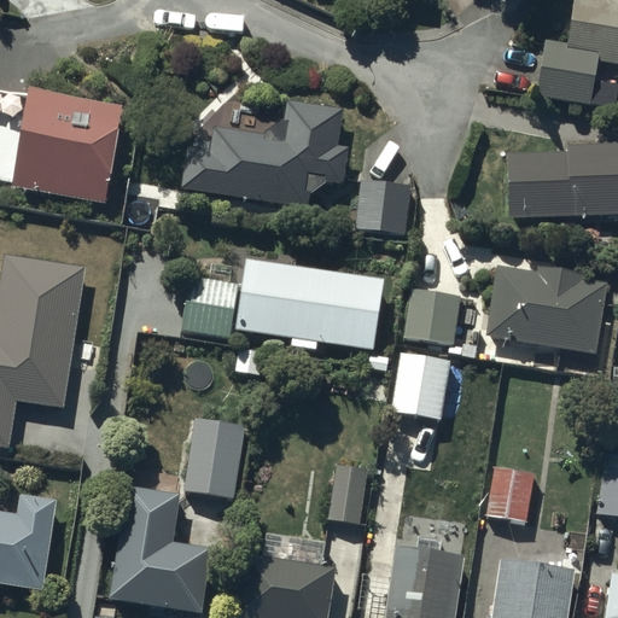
[(613,106),(617,83),(593,80),(596,58),(617,62),(617,0),(572,0),(565,42),(544,39),(535,92),(613,106)]
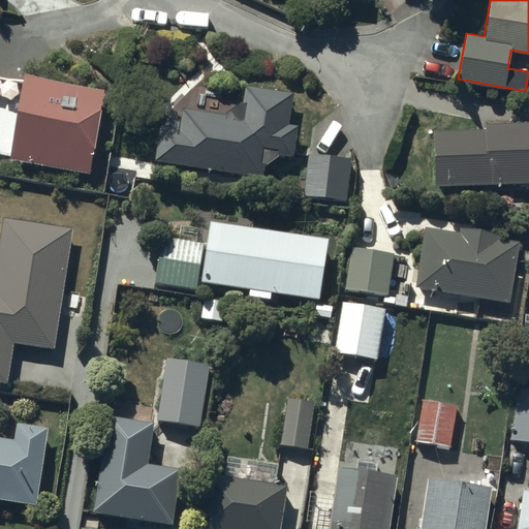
[(105,89),(24,73),(7,157),(90,173),(105,89)]
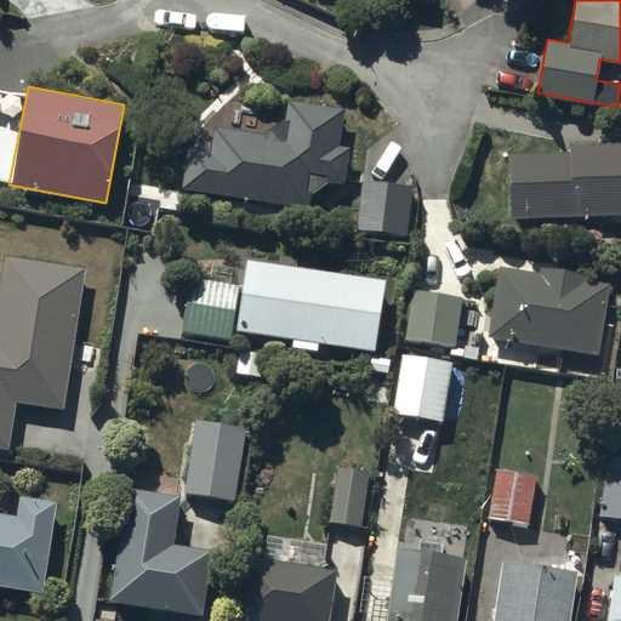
[(186,147),(180,188),(308,208),(311,193),(328,182),(345,184),(347,147),(339,146),(342,104),(285,100),(284,119),(271,118),(269,134),(215,126),(211,149),(186,147)]
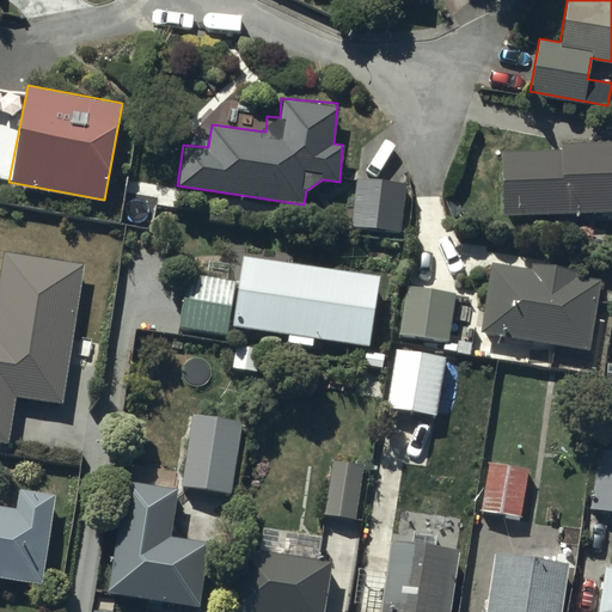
[(500,150),(501,213),(611,210),(611,140),(560,141),(560,148),(500,150)]
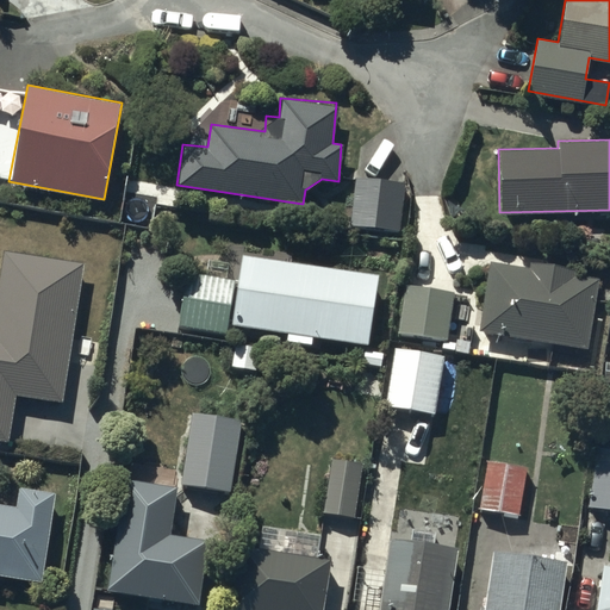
[(355,179),(349,224),(399,230),(405,185),(355,179)]
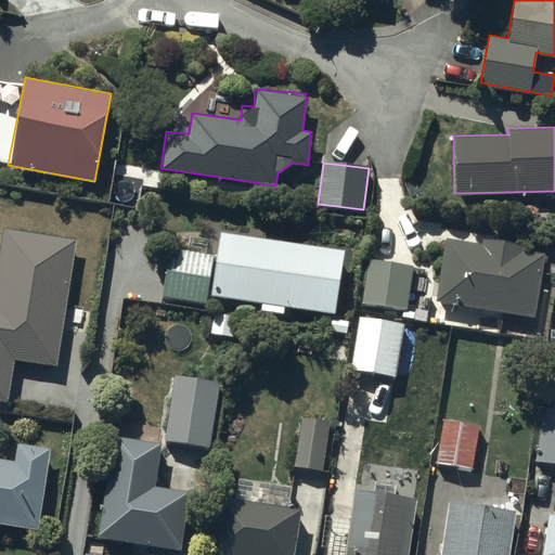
[(55,365),(76,239),(3,228),(0,248),(0,400),(7,401),(13,359),(55,365)]
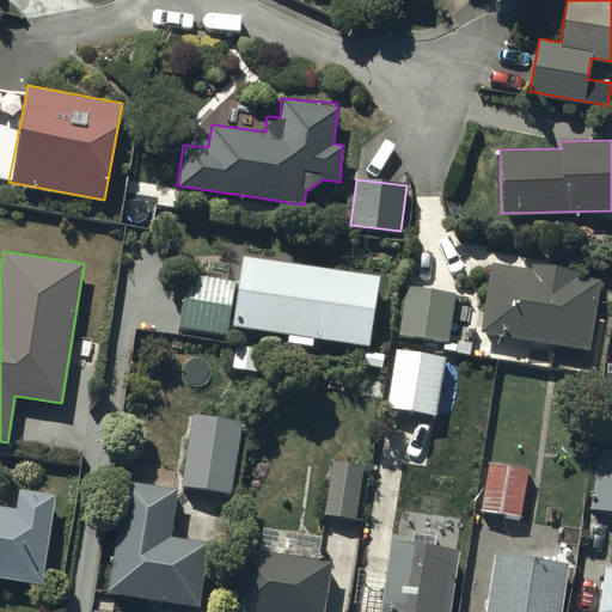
[(238,280),(236,280),(230,325),(288,334),(287,341),(312,344),(313,337),(367,346),(378,276),(242,256),(238,280)]
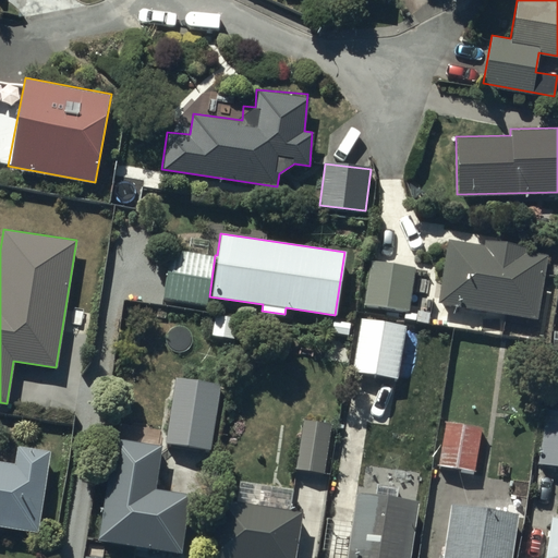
[(557,276),(557,234),(550,234),(546,275),(557,276)]
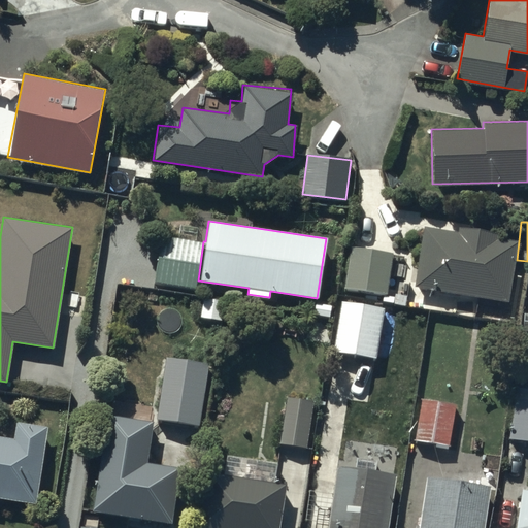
[(458,231),(424,226),(415,287),(508,301),(517,243),(495,240),(496,233),(459,227),(458,231)]
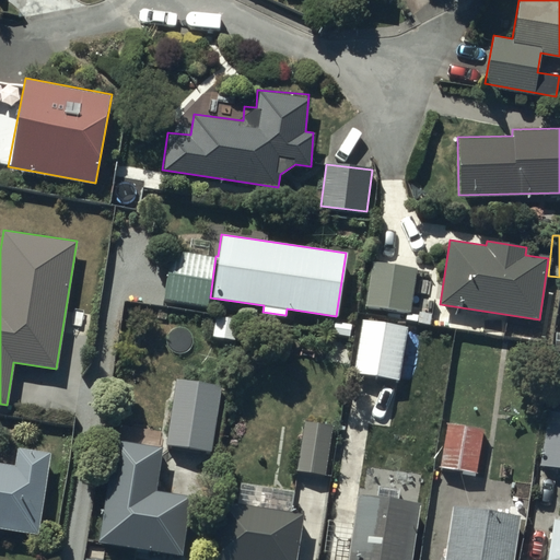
[(210,298),(216,256),(170,249),(162,301),(209,307),(210,298)]
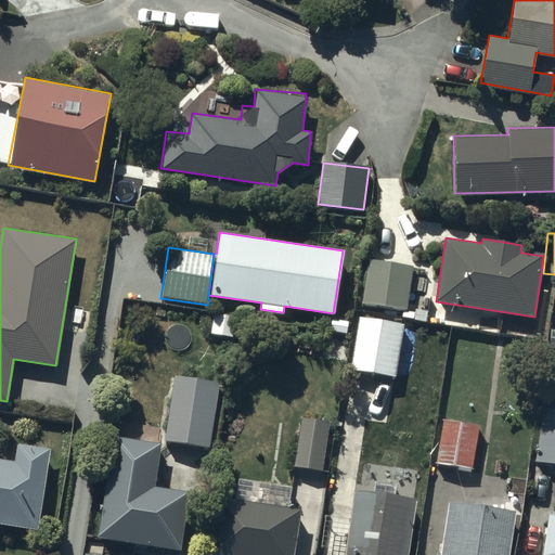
[(369,257),(360,301),(405,310),(414,266),(369,257)]
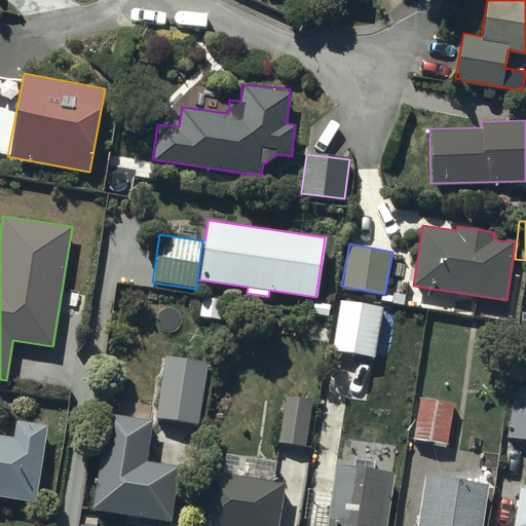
[(381,306),(339,300),(332,350),(374,357),(381,306)]
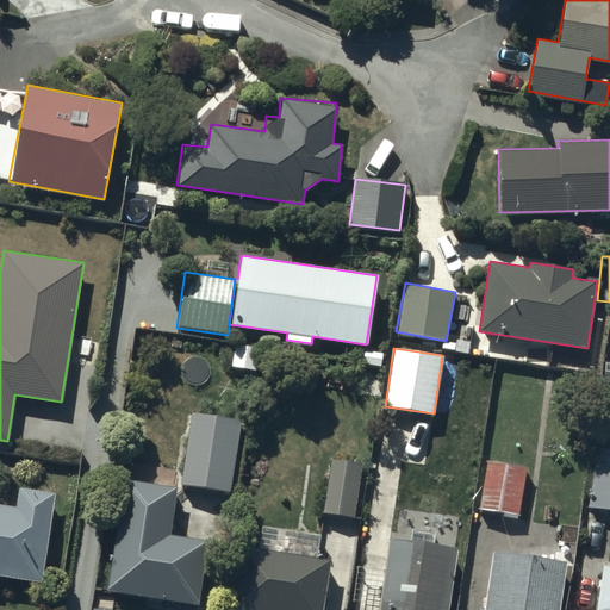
[(242,417),(191,411),(181,484),(232,490),(242,417)]
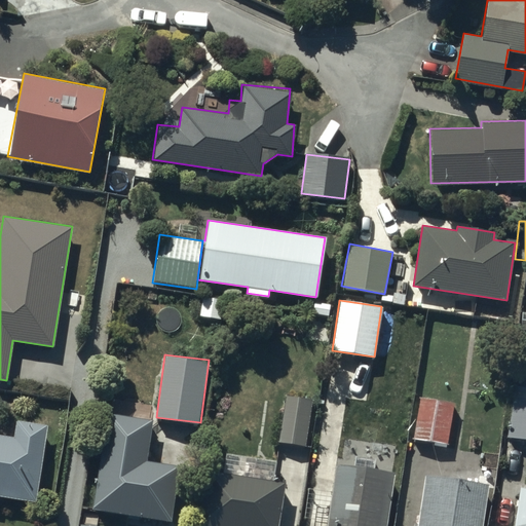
[(525,386),(513,385),(509,437),(525,438),(525,386)]
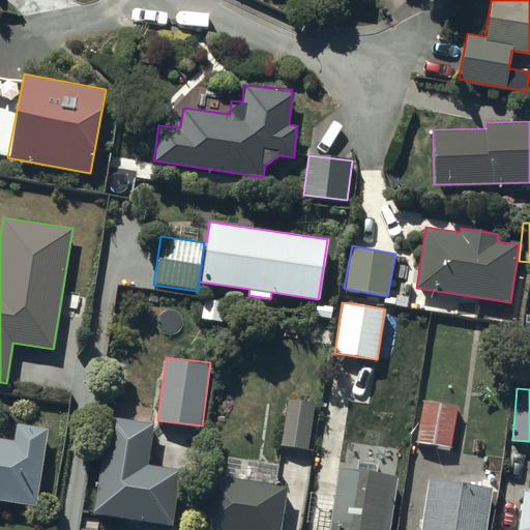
[(313,401),(288,396),(282,445),(305,448),(313,401)]
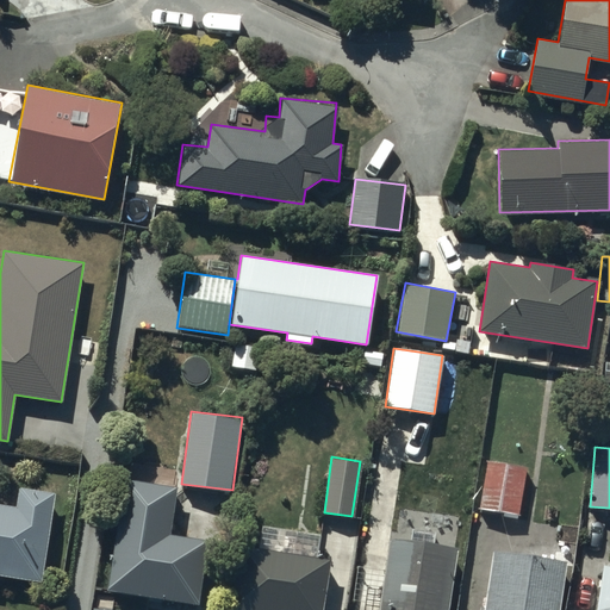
[(526,464),(486,459),(479,506),(472,505),(466,543),(499,548),(504,512),(518,514),(526,464)]
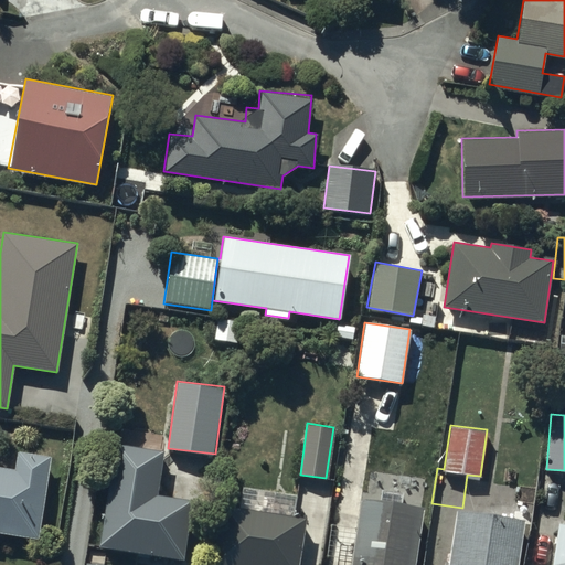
[(162,450),(115,443),(99,543),(183,556),(192,500),(156,494),(162,450)]
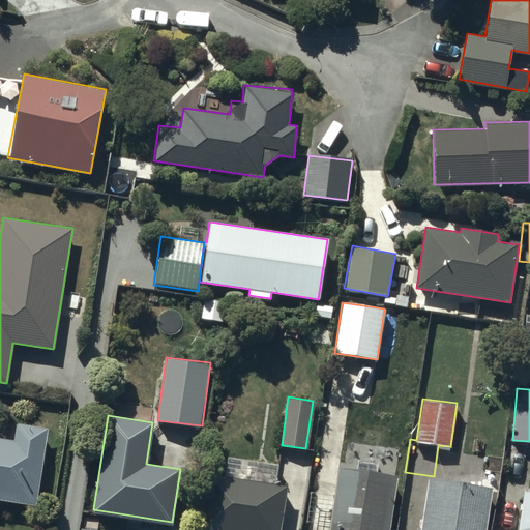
[(15,439),(0,437),(0,499),(36,505),(48,428),(17,422),(15,439)]
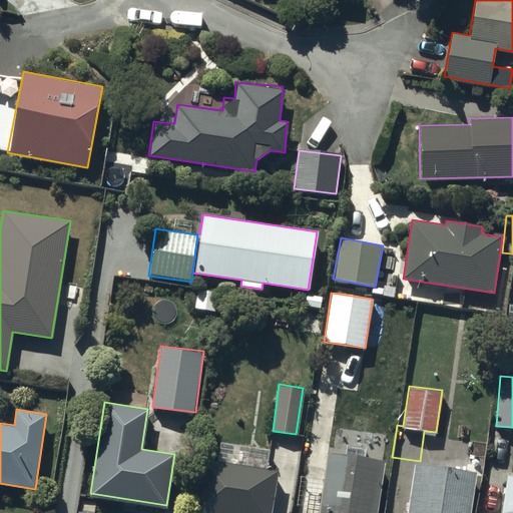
[(215,460),(198,458),(191,512),(202,512),(270,512),(276,469),(269,468),(271,449),(217,442),(215,460)]
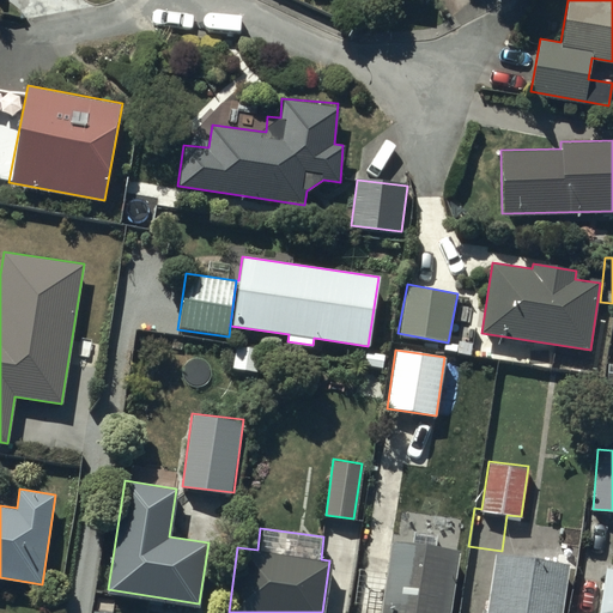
[(390,539),(387,570),(357,569),(354,601),(381,604),(380,612),(449,612),(459,548),(437,546),(439,534),(413,530),(412,542),(390,539)]
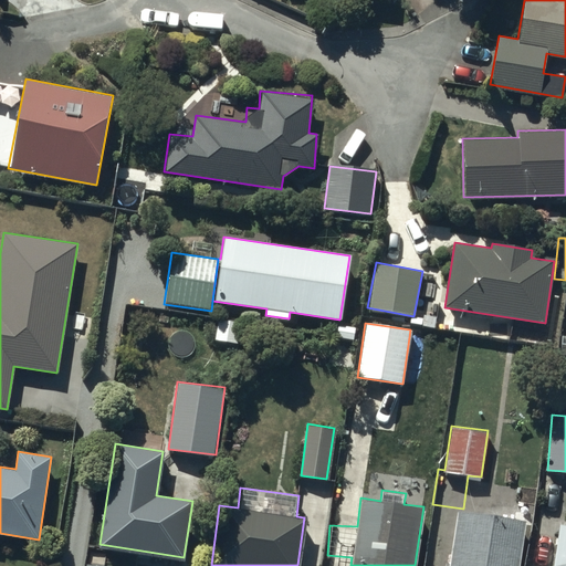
[(517,565),(525,522),(456,510),(446,565),(517,565)]
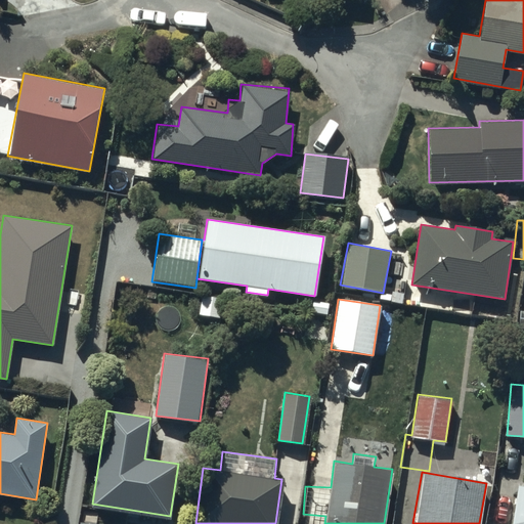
[(523,523),(523,484),(517,484),(510,523),(523,523)]
